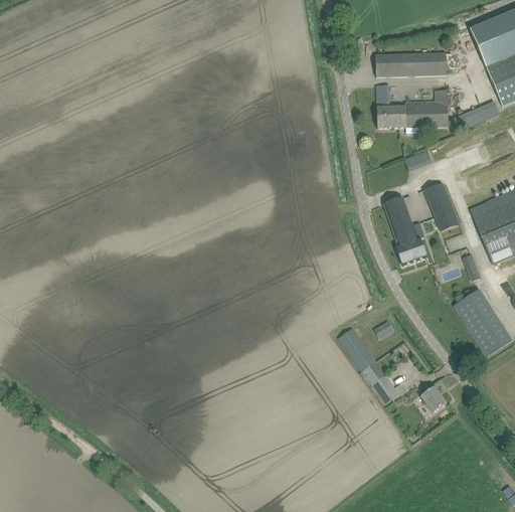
[(514,9),(470,28),(486,66),(514,53),(514,9)]
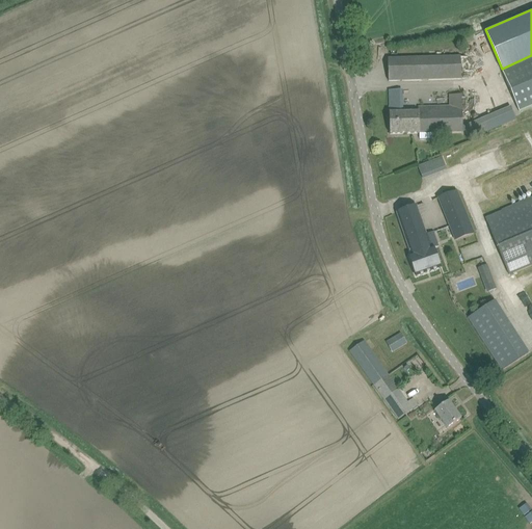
[(474,54),(461,55),(461,54),(388,56),(389,78),(461,76),(475,75),(474,54)]
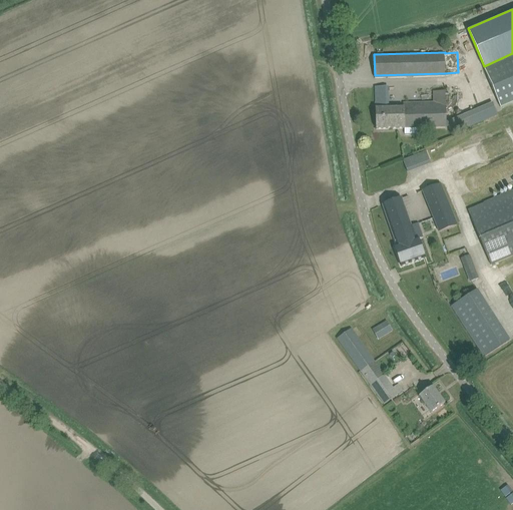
[(512,55),(484,67),(501,105),(512,99),(512,55)]
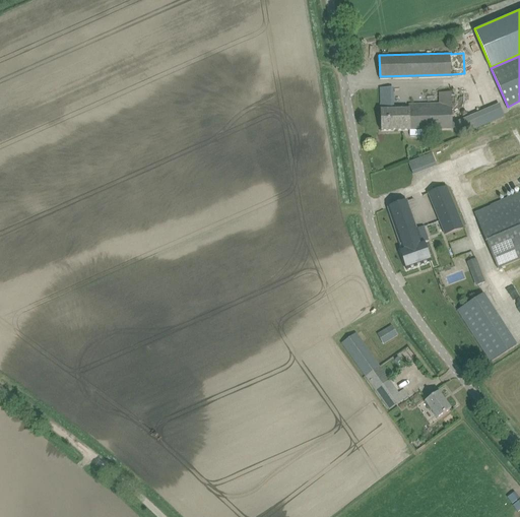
[(381,128),(452,126),(452,90),(439,90),(439,103),(409,103),(409,107),(395,108),(394,85),(380,85),(381,108),(381,128)]
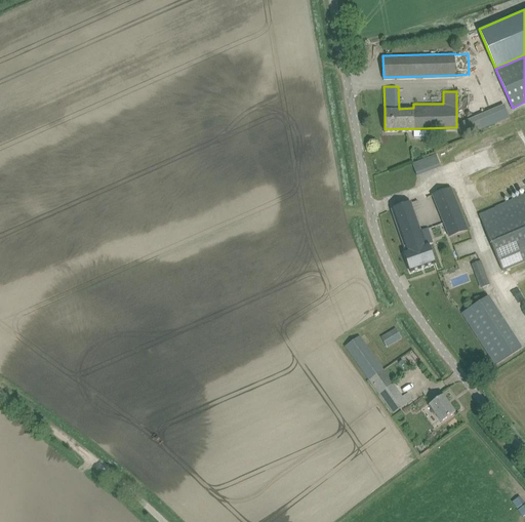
[(415,171),(440,165),(436,152),(412,159),(415,171)]
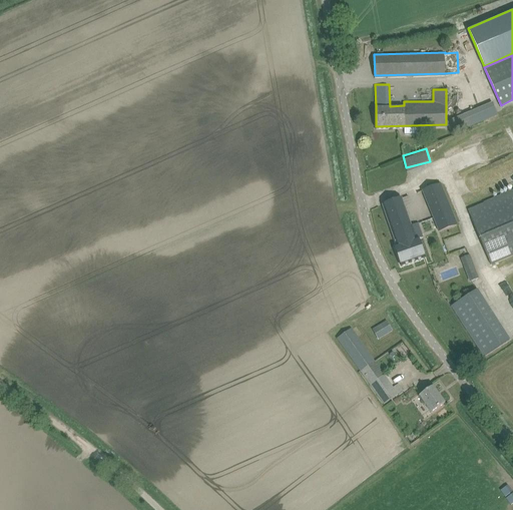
[(432,185),(422,188),(439,229),(458,222),(441,182),(432,185)]
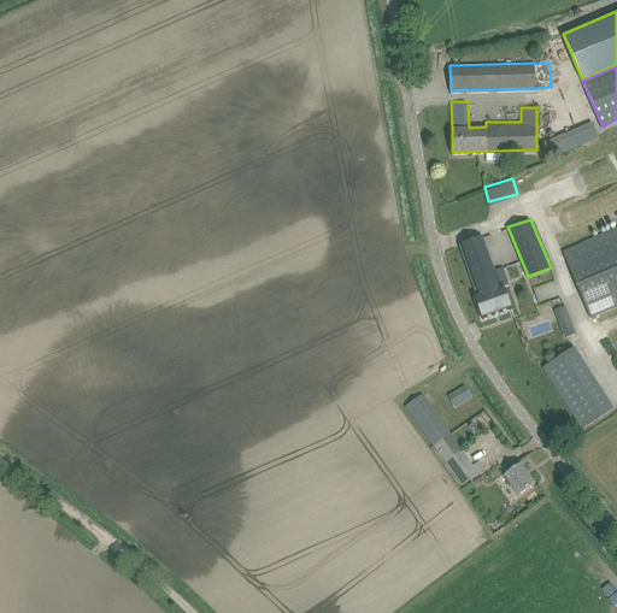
[(563,251),(591,316),(616,305),(616,225),(581,241),(581,242),(563,251)]
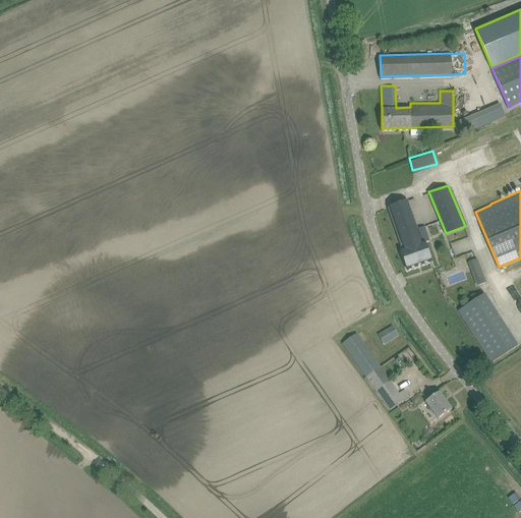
[(422,240),(419,232),(427,230),(425,224),(417,227),(407,199),(389,206),(403,247),(422,240)]
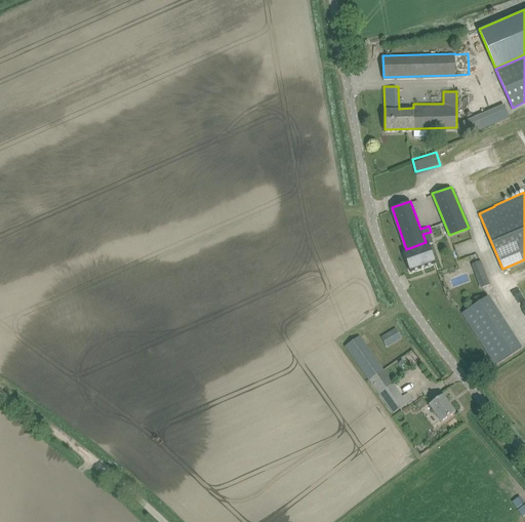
[(428,241),(426,242),(406,249),(404,250),(411,271),(435,262),(428,241)]
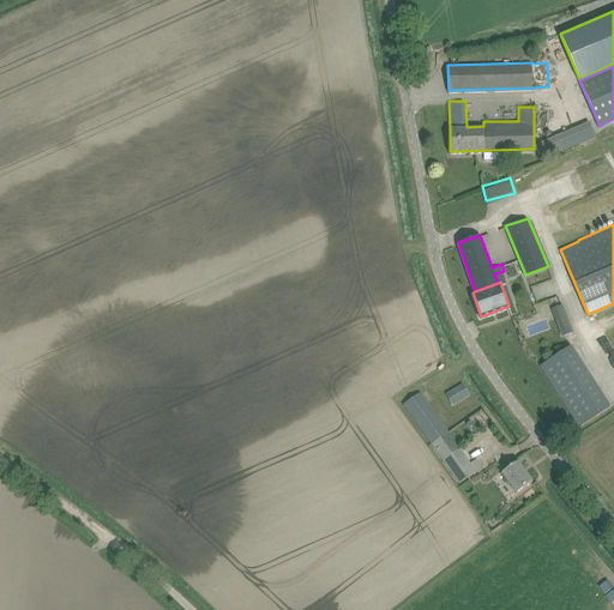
[(573,330),(570,321),(559,325),(563,334),(573,330)]
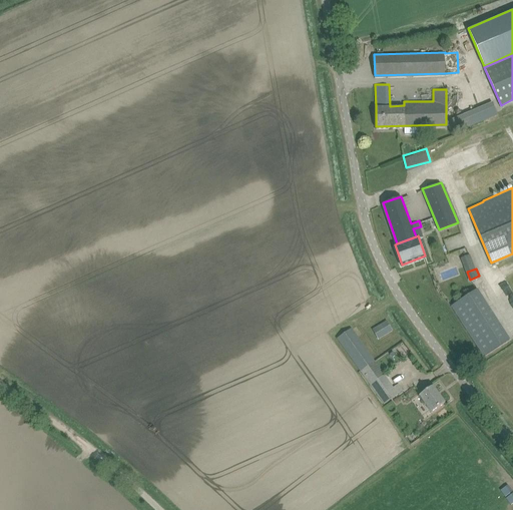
[(509,338),(477,288),(451,305),(484,355),(509,338)]
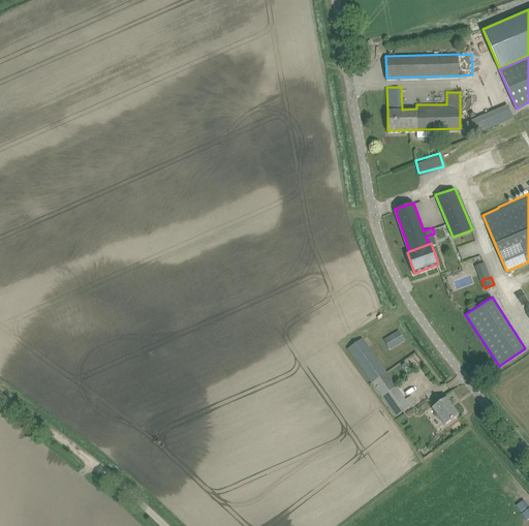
[(399,329),(384,337),(390,347),(404,339),(399,329)]
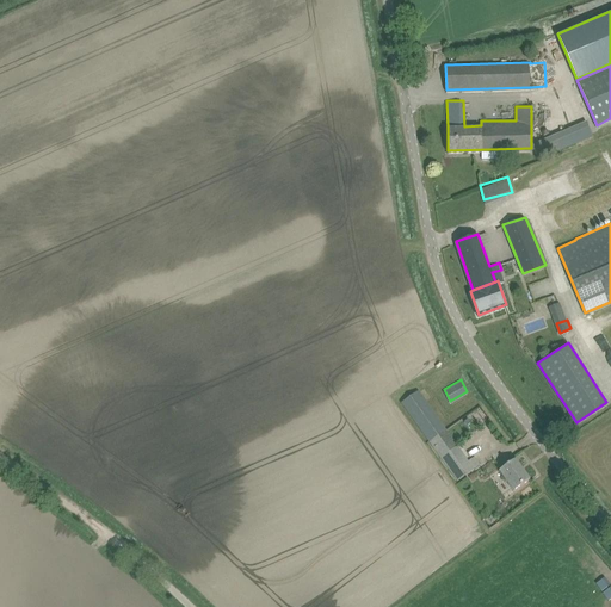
[(403,400),(401,401),(430,440),(446,428),(418,389),(408,395),(403,400)]
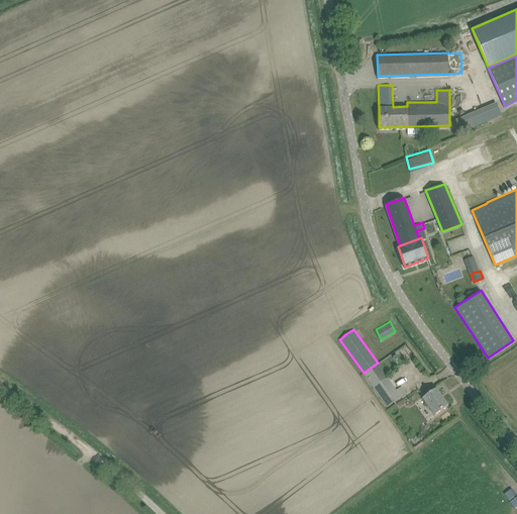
[(378,363),(364,373),(373,386),(387,376),(386,375),(378,363)]
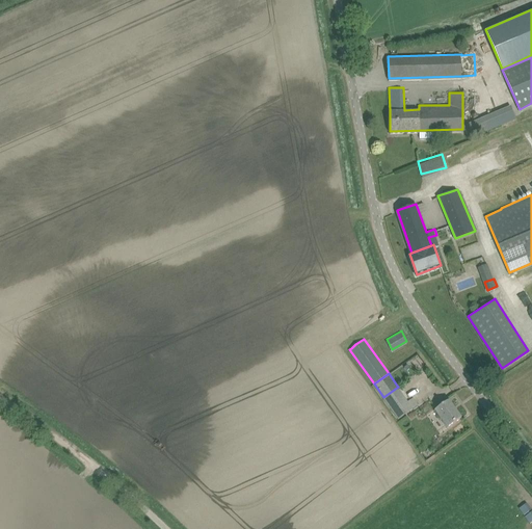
[(449,398),(441,404),(435,407),(448,425),(453,422),(461,416),(449,398)]
